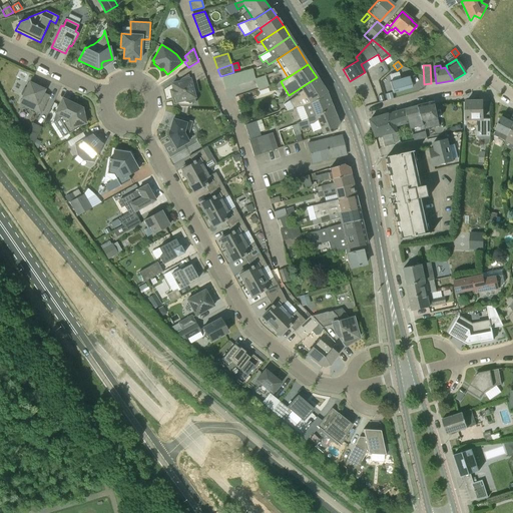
[(189,82),(203,73),(200,66),(179,80),(180,82),(171,84),(173,90),(170,91),(171,97),(174,96),(176,102),(184,99),(185,102),(195,103),(189,82)]
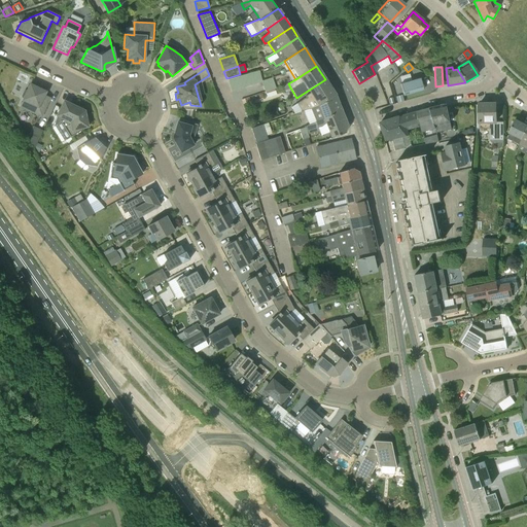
[(261,82),(262,80),(259,71),(227,79),(231,92),(244,89),(244,88),(261,82)]
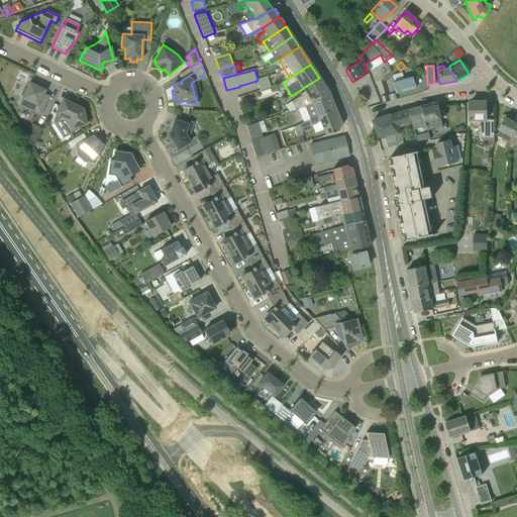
[(257,79),(256,81),(260,90),(271,87),(268,76),(257,79)]
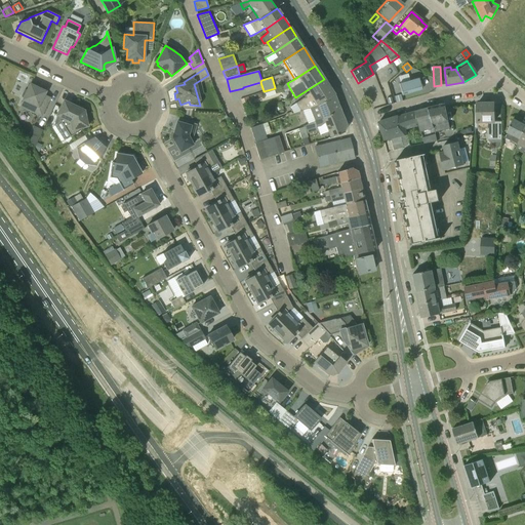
[(318,106),(334,94),(324,79),(307,90),(309,93),(305,95),(305,97),(290,107),(293,113),(310,109),(318,106)]
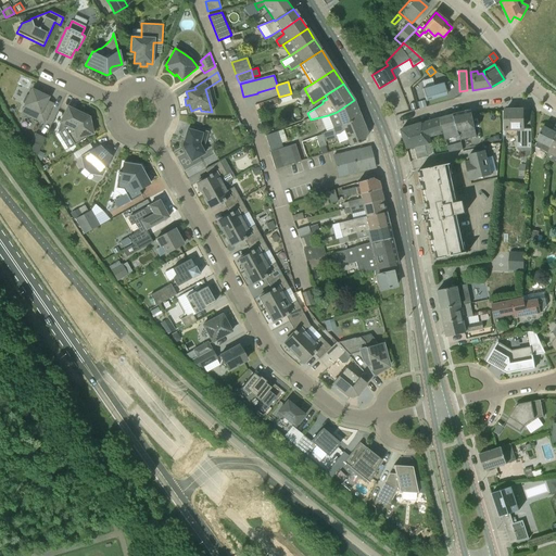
[(446,97),(443,84),(422,89),(426,102),(446,97)]
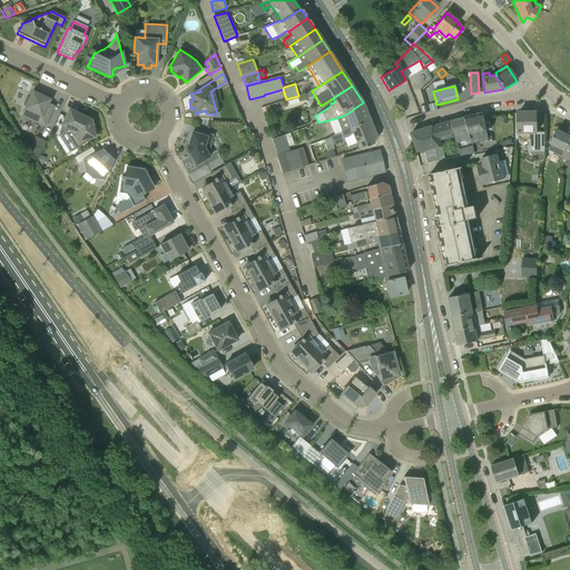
[(308,91),(306,92),(298,96),(286,99),(288,106),(298,102),(303,101),(308,100),(310,100),(314,99),(313,97),(314,96),(313,96),(313,95),(314,95),(312,90),(308,91)]
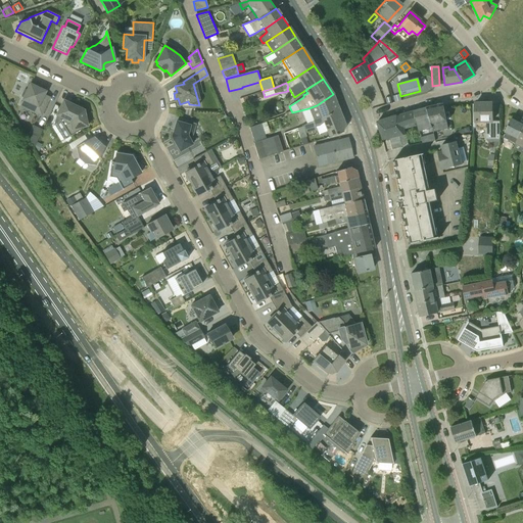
[(19,106),(40,115),(48,99),(43,97),(45,92),(30,85),(28,91),(26,90),(24,90),(21,94),(21,97),(21,98),(21,100),(22,100),(19,106)]
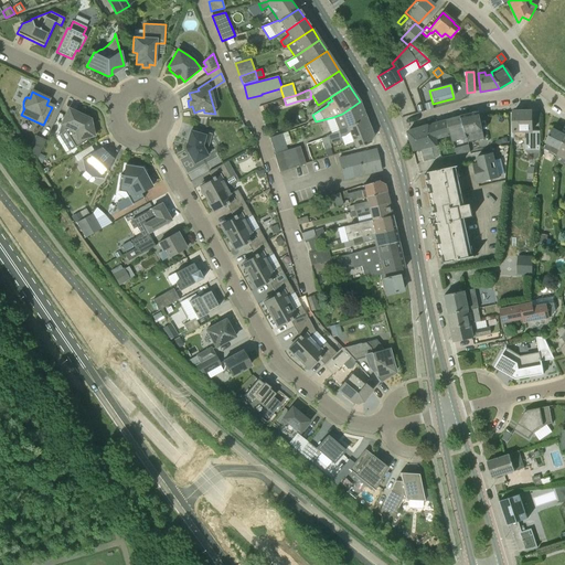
[(338,130),(338,131),(348,128),(365,116),(360,102),(342,114),(333,117),(338,130)]
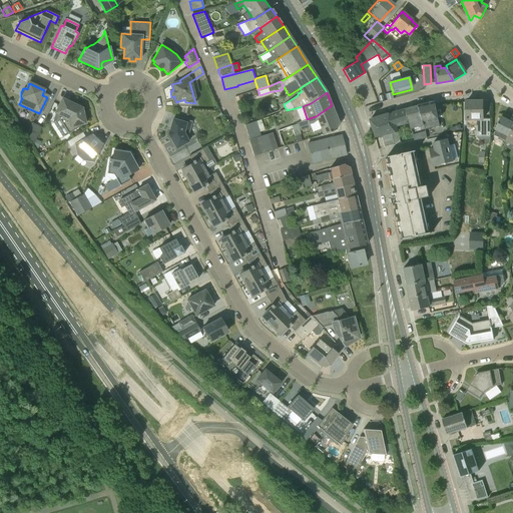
[(58,118),(68,134),(79,127),(78,125),(85,123),(82,108),(80,107),(79,108),(74,106),(75,104),(62,98),(55,114),(60,116),(58,118)]
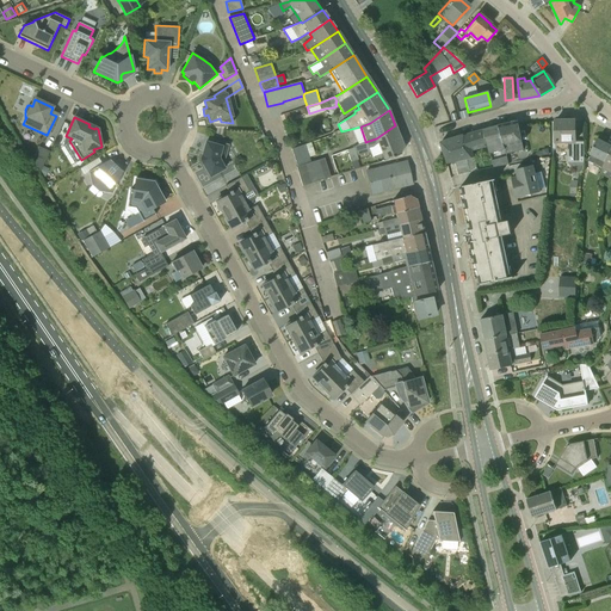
[(568,162),(584,162),(584,141),(575,141),(575,121),(555,121),(556,150),(568,150),(568,162)]
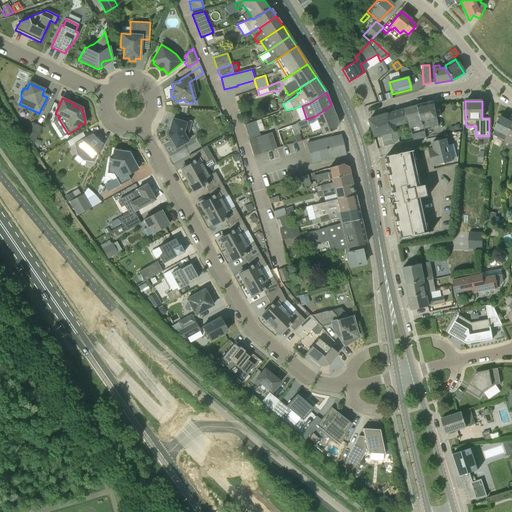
[(424,125),(424,129),(439,126),(434,102),(418,106),(424,125)]
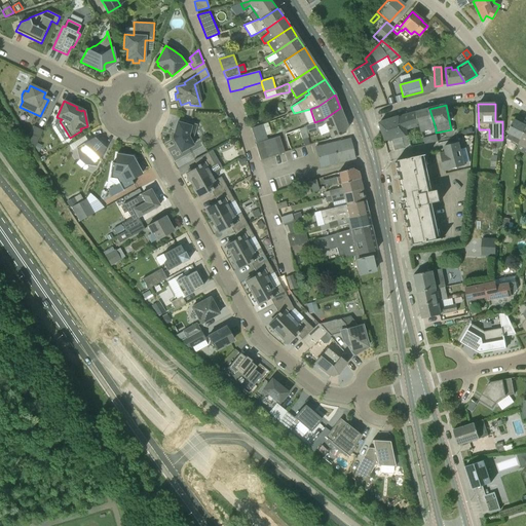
[(317,132),(317,127),(326,125),(331,139),(344,134),(347,126),(340,108),(324,119),(314,122),(299,128),(302,139),(308,138),(307,134),(317,132)]
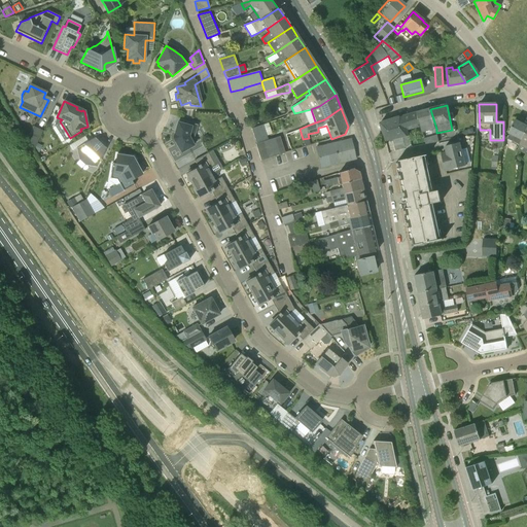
[(422,133),(436,129),(430,109),(417,112),(420,126),(421,127),(420,127),(422,133)]
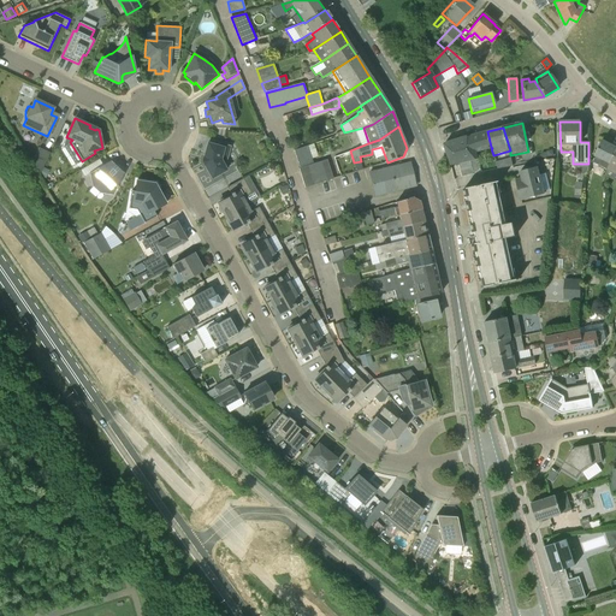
[(487,131),(444,143),(451,165),(462,163),(478,158),(477,152),(491,148),(491,147),(487,131)]
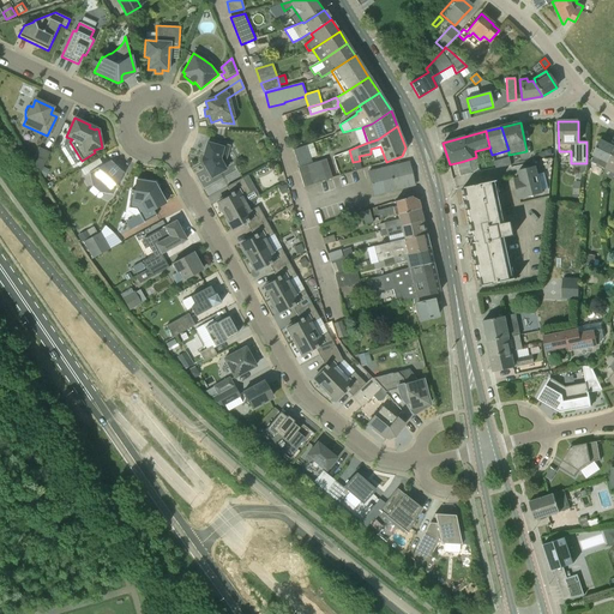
[(591,162),(605,169),(613,150),(613,145),(601,139),(593,156),(594,156),(591,162)]
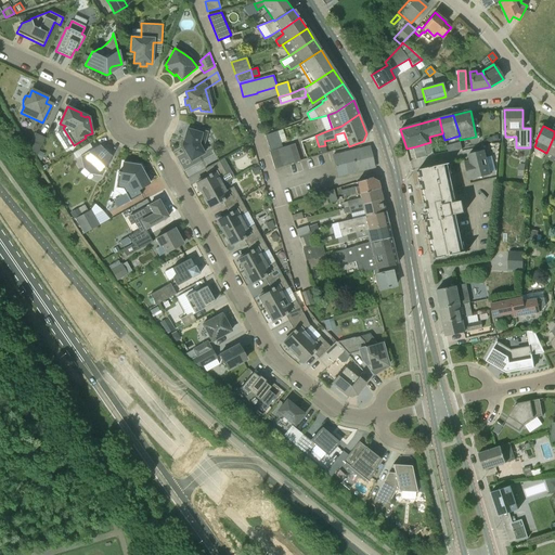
[(191,160),(205,153),(203,150),(208,131),(196,128),(195,131),(186,129),(182,145),(191,160)]
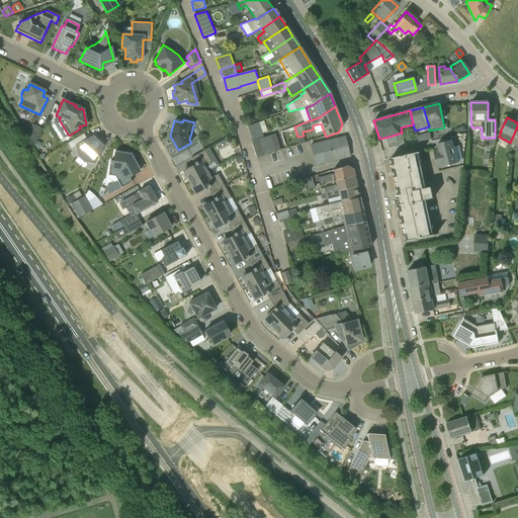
[(252,141),(263,138),(258,122),(247,126),(252,141)]
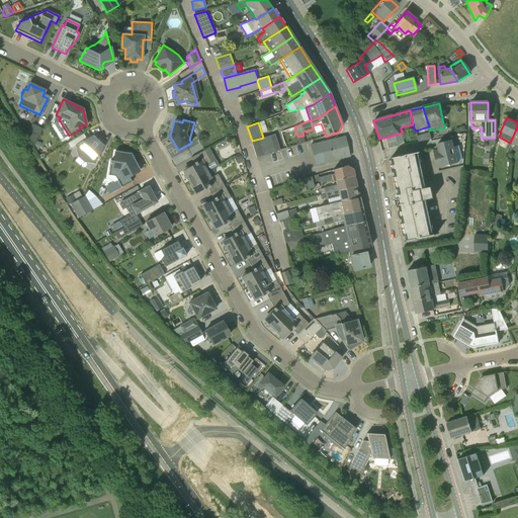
[(42,128),(32,124),(27,136),(30,143),(34,145),(36,141),(42,128)]
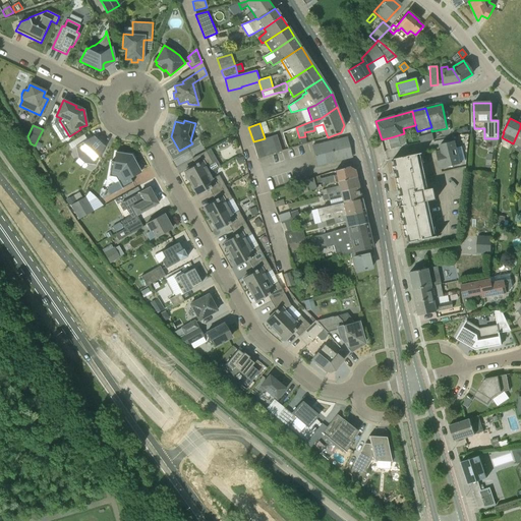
[(520,127),(513,143),(511,149),(520,153),(520,127)]
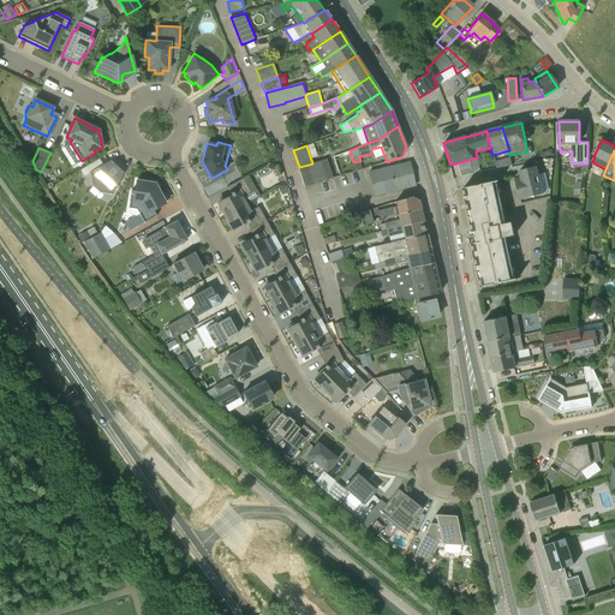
[(461,162),(458,163),(461,175),(473,172),(473,171),(481,169),(477,157),(471,160),(461,162)]
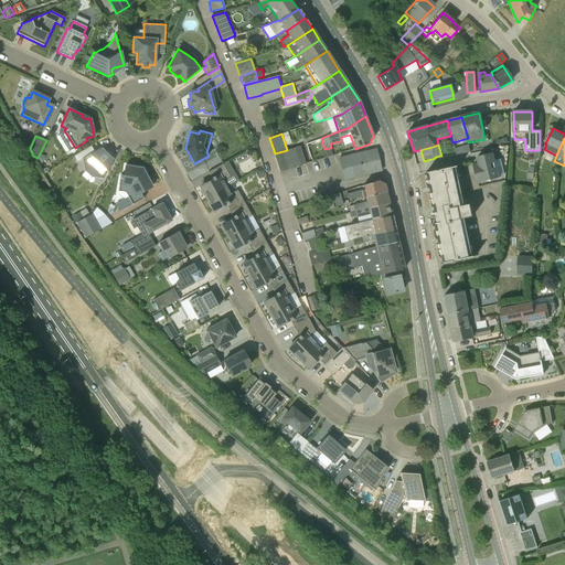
[(287,150),(275,153),(274,155),(279,172),(306,164),(299,146),(287,150)]
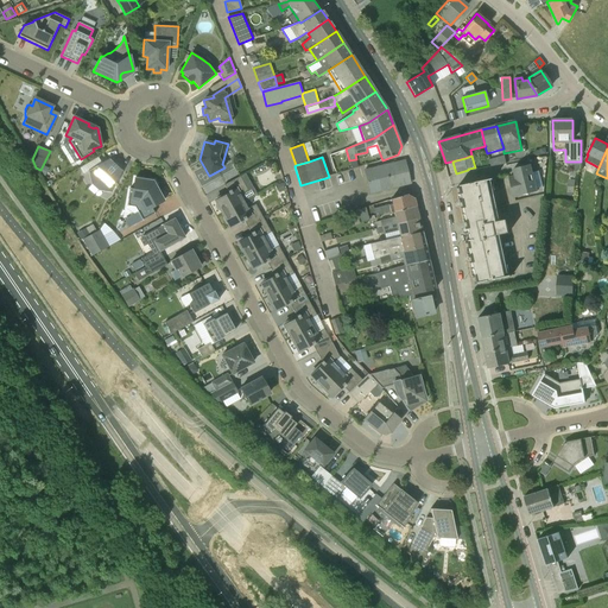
[(109,192),(111,194),(122,171),(121,170),(121,171),(109,159),(88,172),(90,184),(97,191),(111,192),(109,192)]
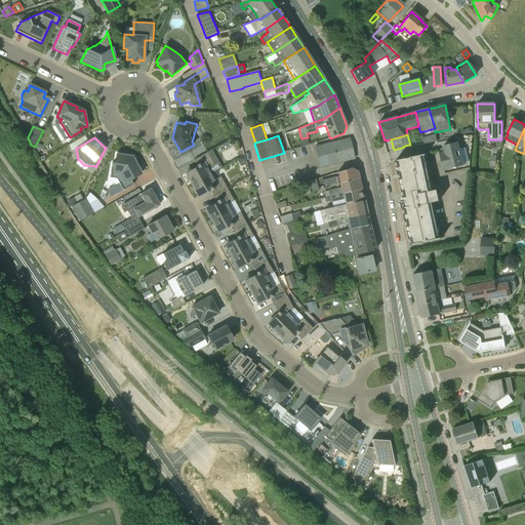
[(314,148),(319,167),(354,159),(349,138),(314,148)]
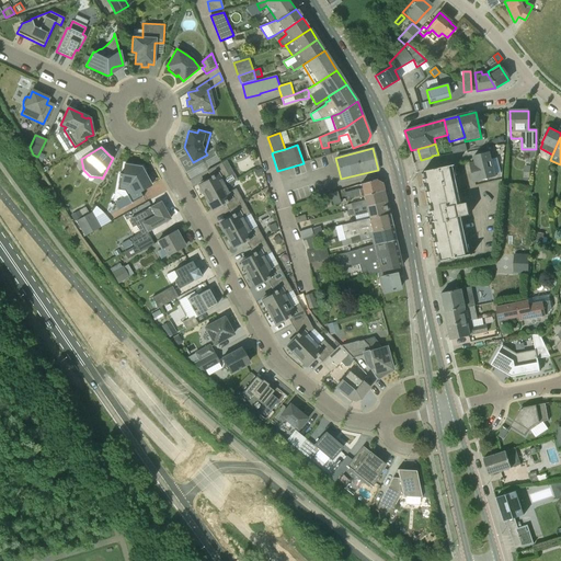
[(474,182),(495,176),(489,152),(473,156),(476,162),(470,163),(474,182)]
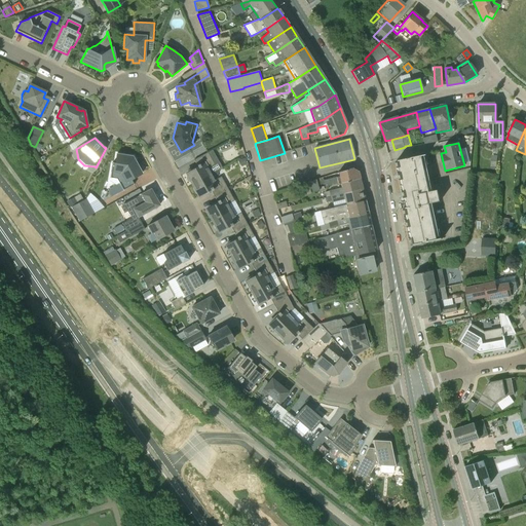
[(192,185),(212,175),(209,168),(214,164),(208,153),(193,160),(196,165),(194,167),(194,168),(186,174),(192,185)]
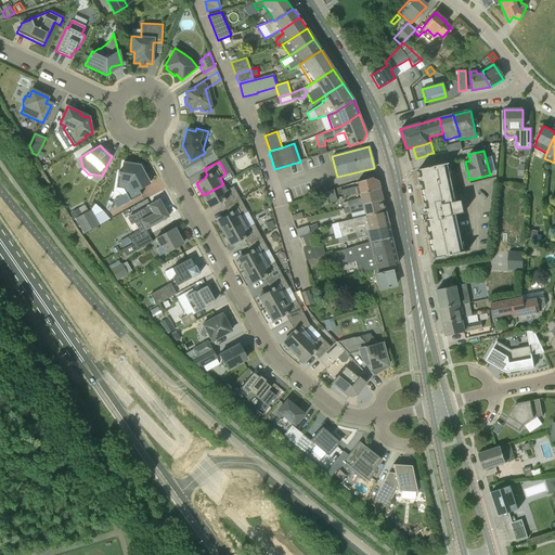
[(141,194),(139,190),(150,183),(144,173),(143,173),(140,166),(137,166),(138,165),(123,163),(121,172),(118,172),(116,188),(123,189),(130,201),(141,194)]
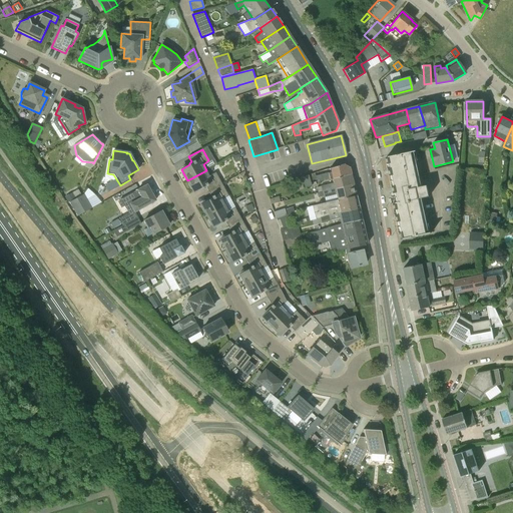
[(427,185),(419,186),(412,152),(416,151),(416,150),(387,157),(396,202),(394,203),(402,239),(432,233),(431,232),(427,232),(419,198),(429,196),(427,185)]
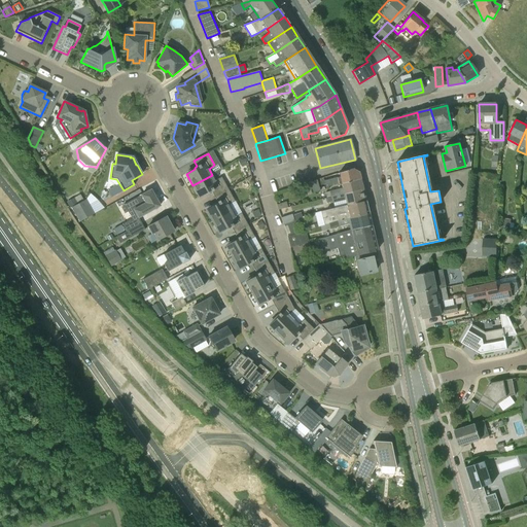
[(325,187),(341,183),(360,178),(358,172),(352,169),(338,173),(339,177),(324,181),(325,187)]
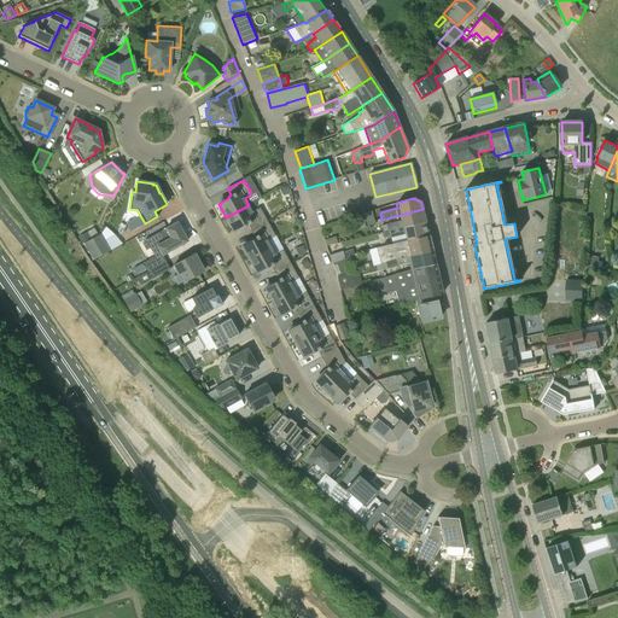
[(251,231),(268,222),(260,208),(252,211),(249,205),(226,217),(234,231),(244,226),(244,227),(248,225),(251,231)]
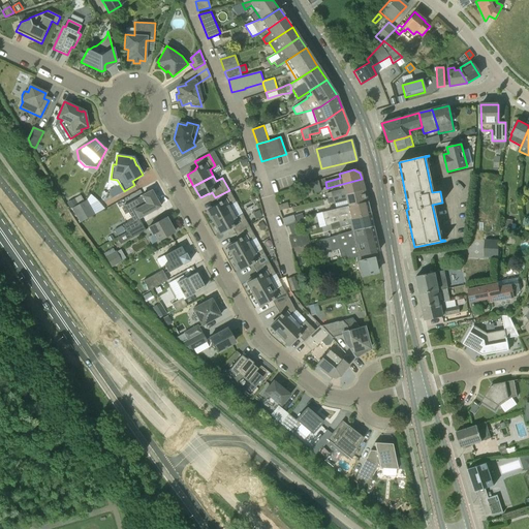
[(332,198),(364,190),(362,179),(342,184),(343,189),(331,192),(332,198)]
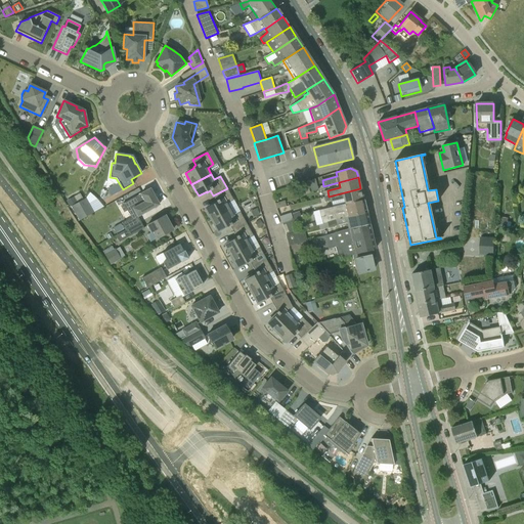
[(317,187),(314,179),(296,184),(299,195),(322,188),(322,185),(317,187)]
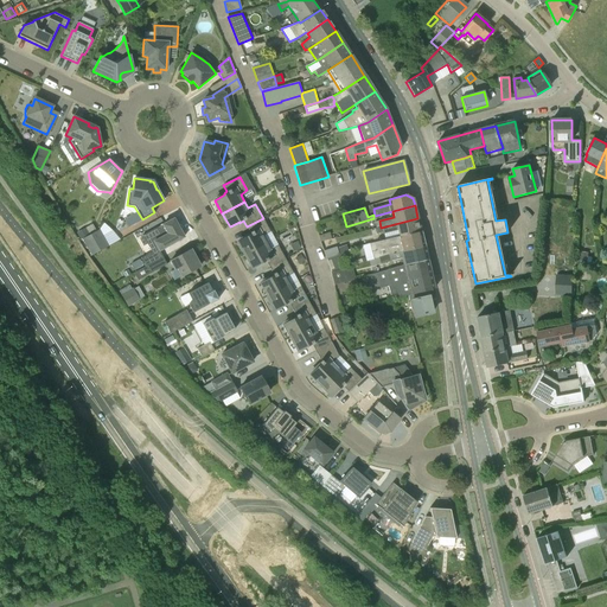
[(163,257),(159,251),(184,237),(173,218),(142,236),(152,253),(141,259),(145,267),(163,257)]
